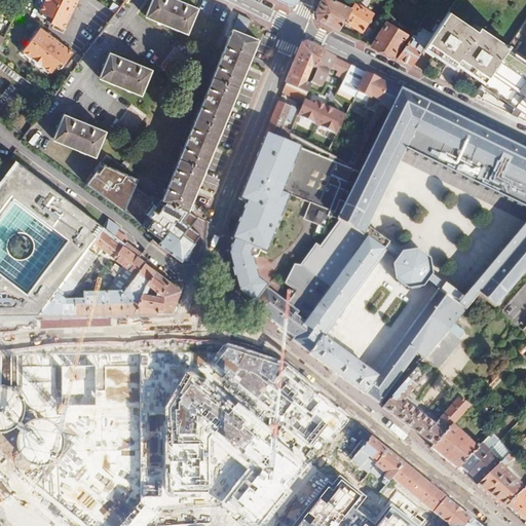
[(77,0),(44,0),(39,10),(51,16),(48,21),(63,28),(77,0)]
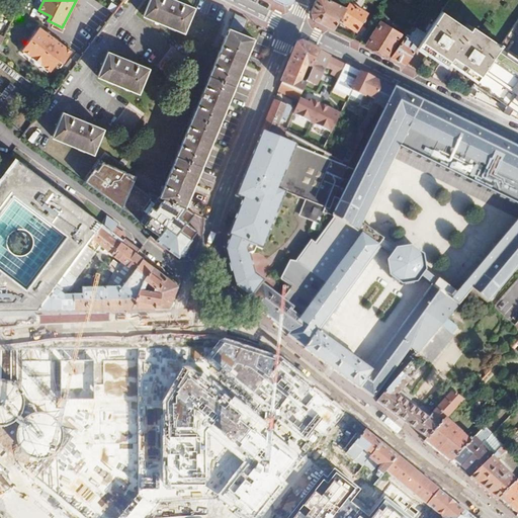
[(194,8),(173,0),(148,0),(143,15),(184,33),(194,8)]
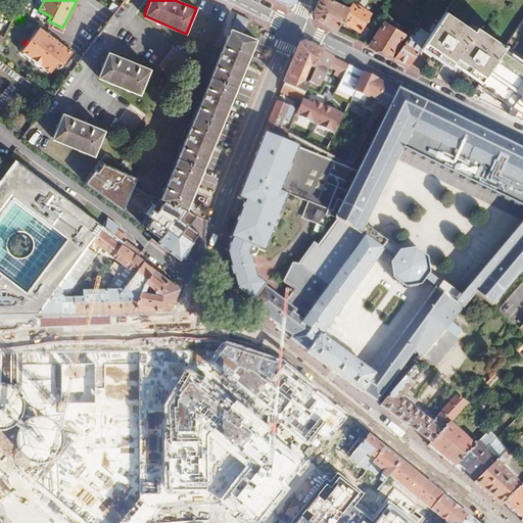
[(316,0),(313,9),(317,21),(336,30),(341,21),(348,9),(335,1),(335,0),(316,0)]
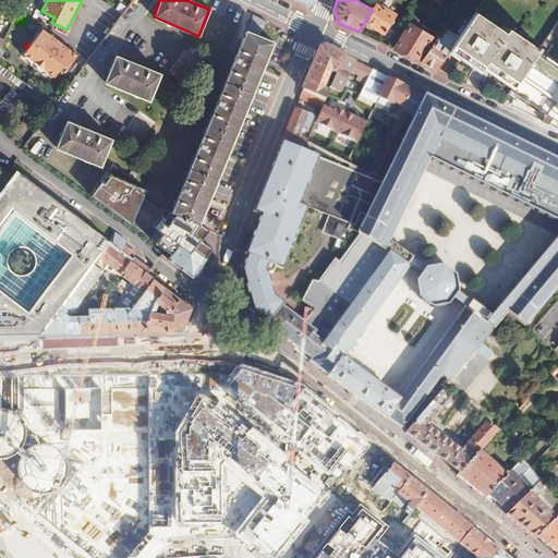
[(375,4),(372,10),(364,23),(383,34),(393,15),(375,4)]
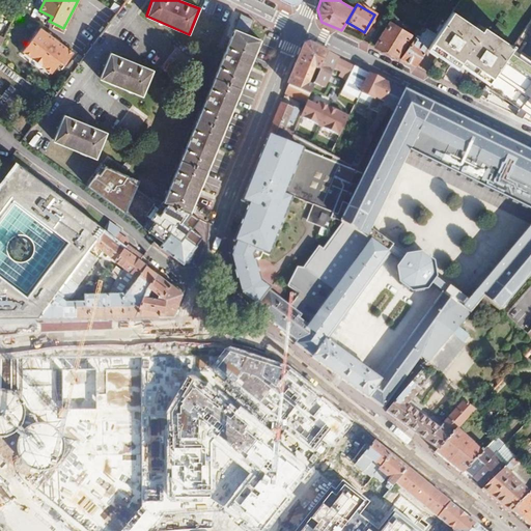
[(473,28),(451,12),(427,48),(450,63),(453,59),(487,83),(510,51),(511,49),(477,24),(473,28)]
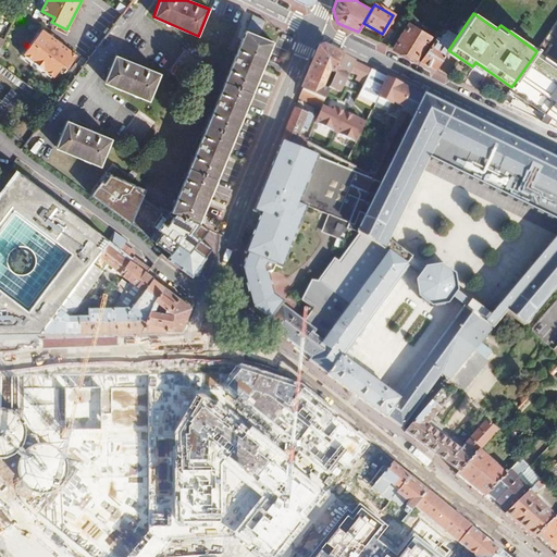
[(429,38),(408,24),(394,49),(415,60),(429,38)]
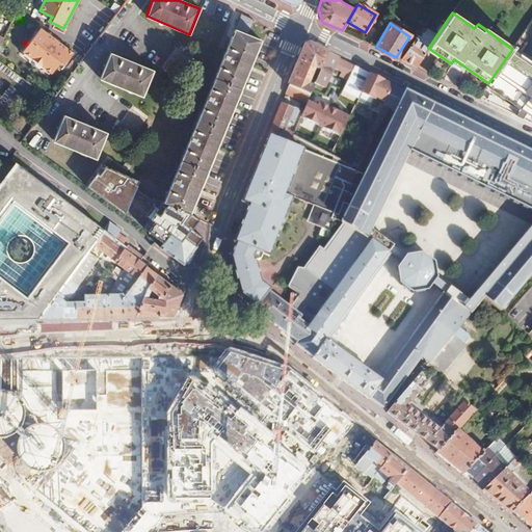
[(427,30),(422,28),(400,59),(416,67),(427,49),(417,43),(419,38),(421,40),(427,30)]
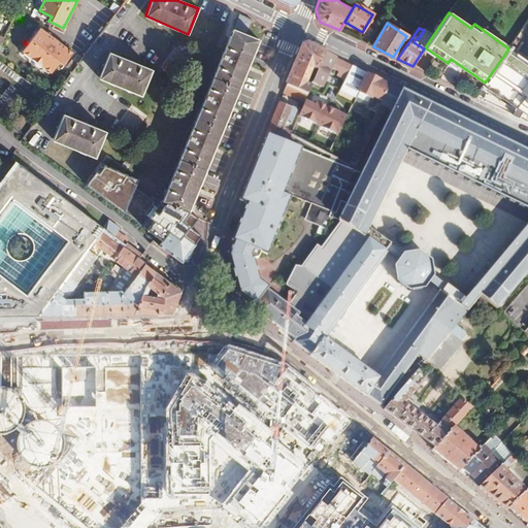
[(41,29),(23,52),(52,75),(60,64),(64,67),(74,54),(41,29)]
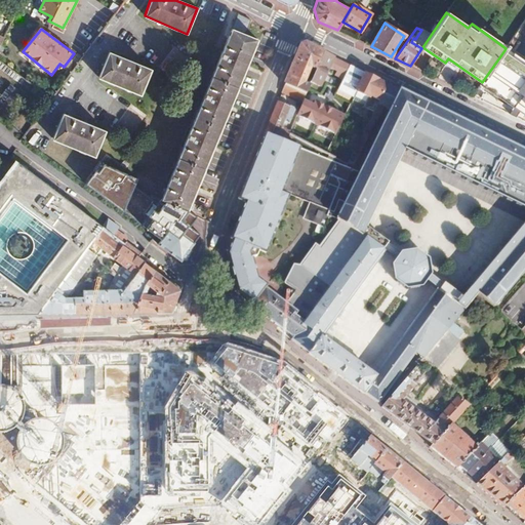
[(232,29),(176,164),(162,199),(164,200),(173,204),(172,204),(172,206),(176,208),(182,210),(183,208),(187,209),(256,39),(232,29)]
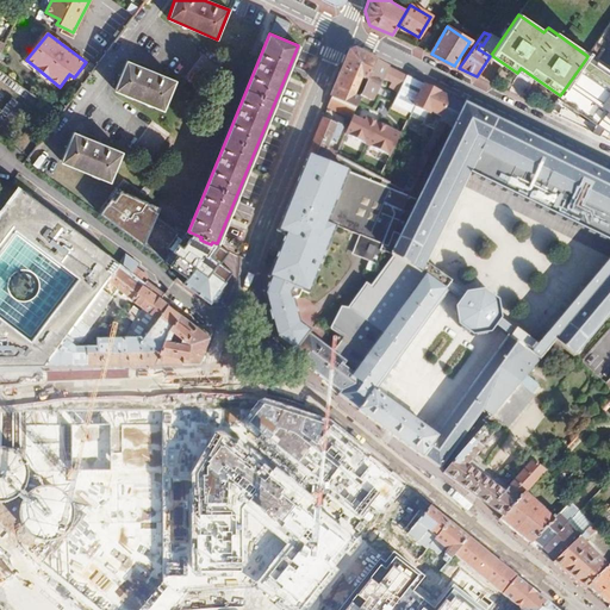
[(358,53),(348,56),(331,98),(355,110),(356,106),(359,99),(353,97),(361,79),(366,81),(374,61),(358,53)]
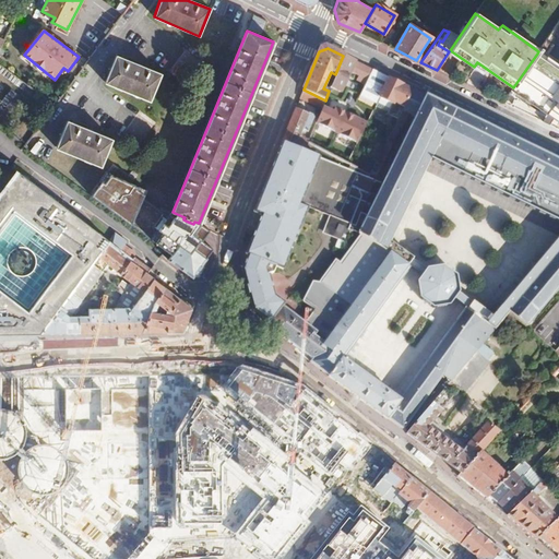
[(558,68),(537,54),(513,87),(511,90),(558,122),(558,68)]
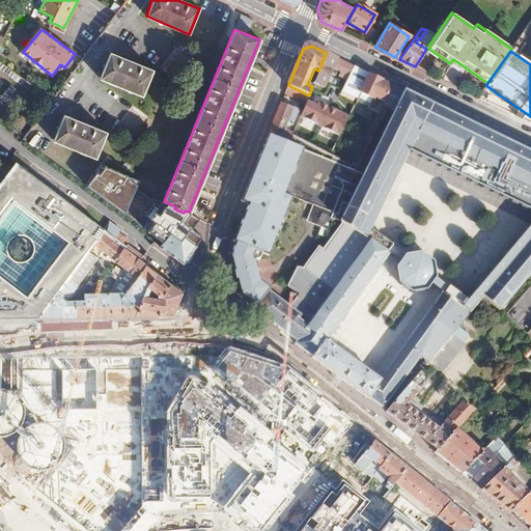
[(152,71),(111,53),(100,78),(142,95),(152,71)]
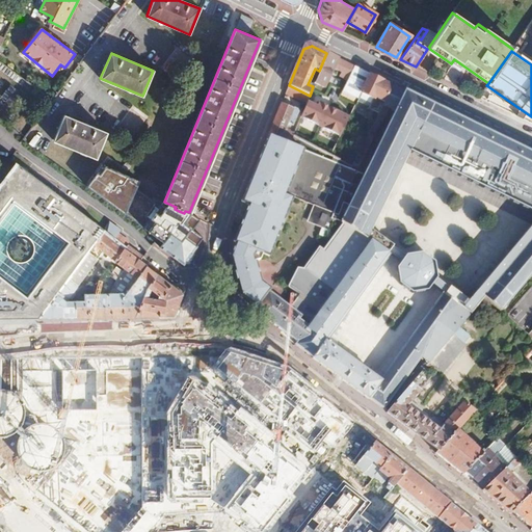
[(326,53),(319,71),(313,86),(311,92),(320,97),(328,79),(334,69),(338,71),(343,61),(326,53)]
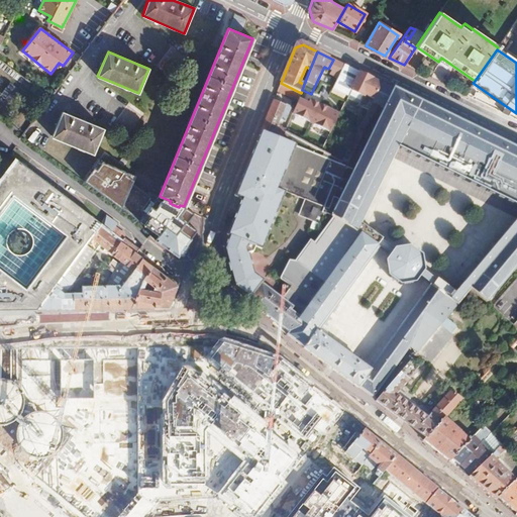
[(76,64),(71,61),(66,67),(72,71),(76,64)]
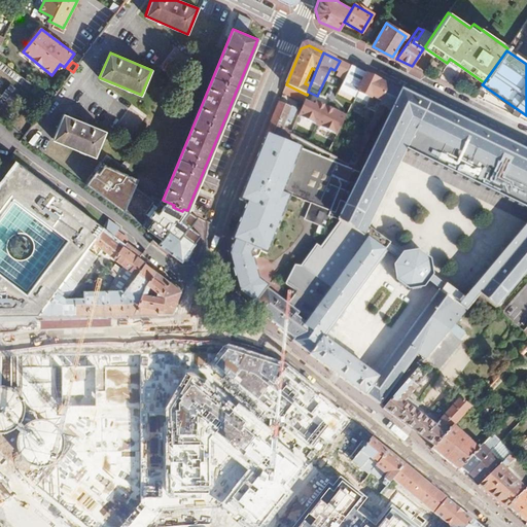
[(366,74),(350,66),(339,90),(354,98),(357,92),(366,74)]
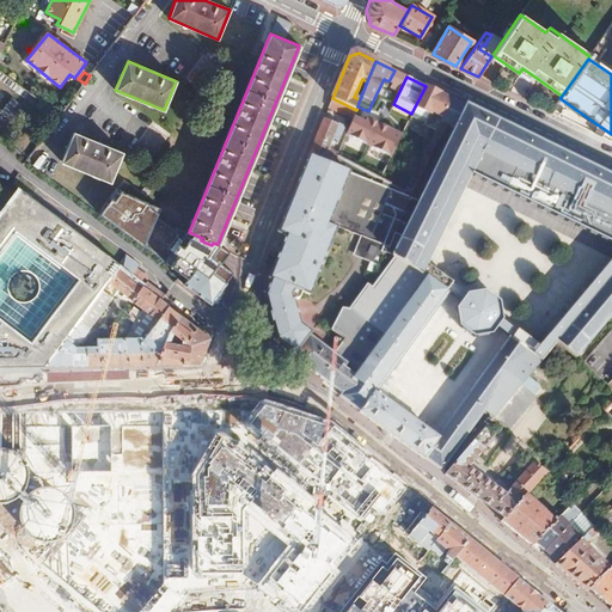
[(389,81),(384,79),(378,91),(383,93),(389,81)]
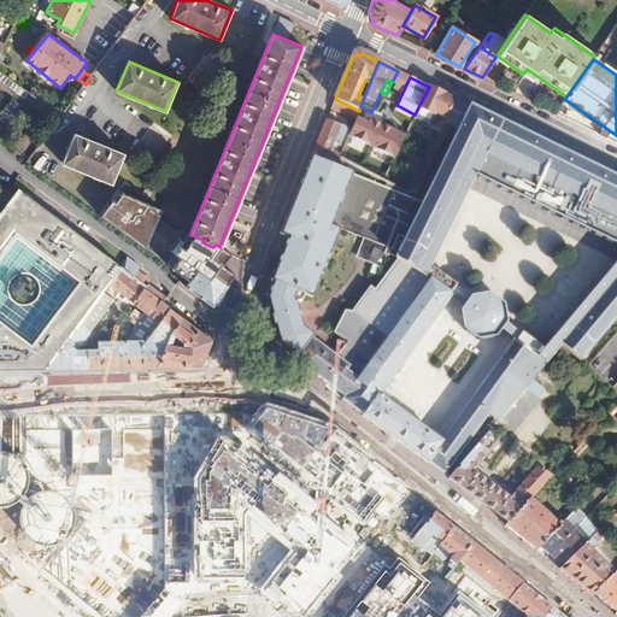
[(454,99),(429,87),(418,107),(432,115),(428,123),(427,125),(439,133),(444,123),(454,99)]
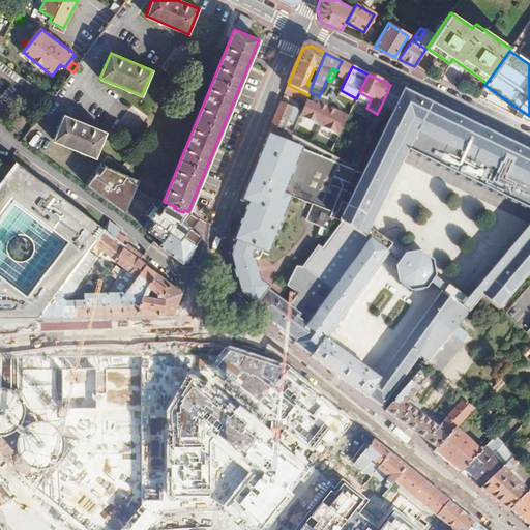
[(308,95),(288,85),(283,96),(303,106),(308,95)]
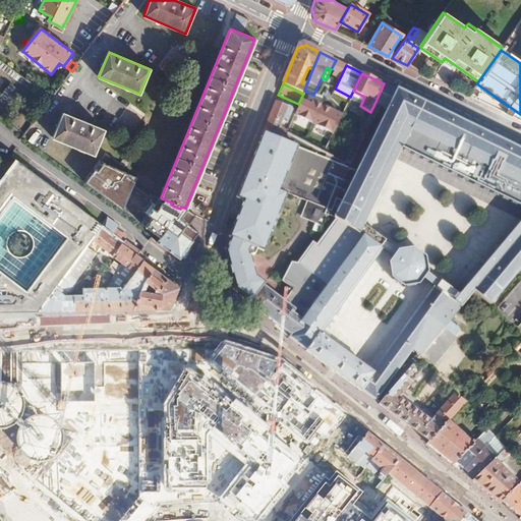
[(442,329),(472,292),(488,305),(520,266),(520,151),(384,83),(374,104),(380,106),(386,109),(357,168),(356,171),(343,199),(334,218),(336,219),(344,223),(362,235),(350,252),(321,293),(292,333),(290,335),(361,390),(361,389),(375,399),(380,403),(414,361),(418,357),(442,329)]
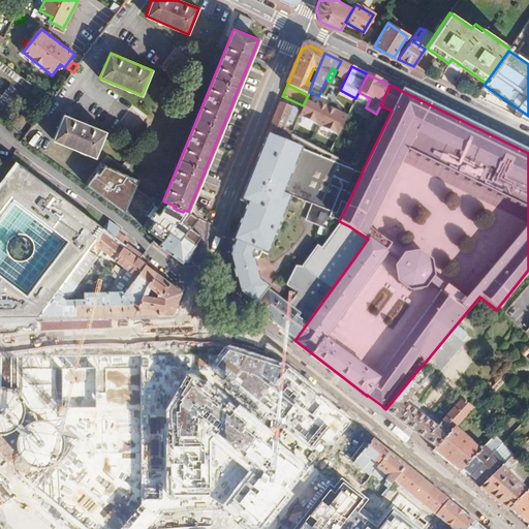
[(370,98),(359,92),(355,98),(355,100),(367,105),(370,98)]
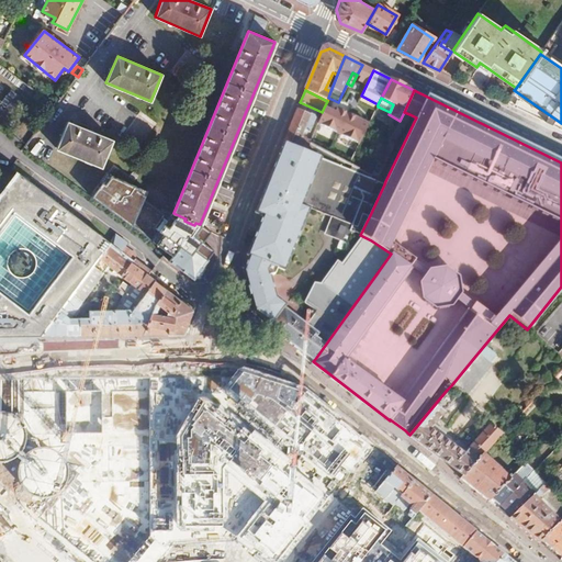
[(308,115),(296,110),(284,142),(305,150),(308,143),(310,141),(301,137),(304,132),(308,134),(315,119),(314,115),(310,114),(308,115)]
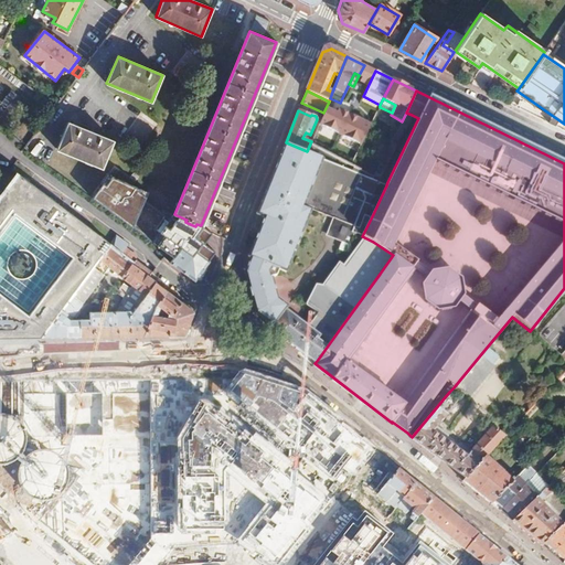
[(331,115),(323,113),(311,141),(310,144),(317,147),(331,115)]
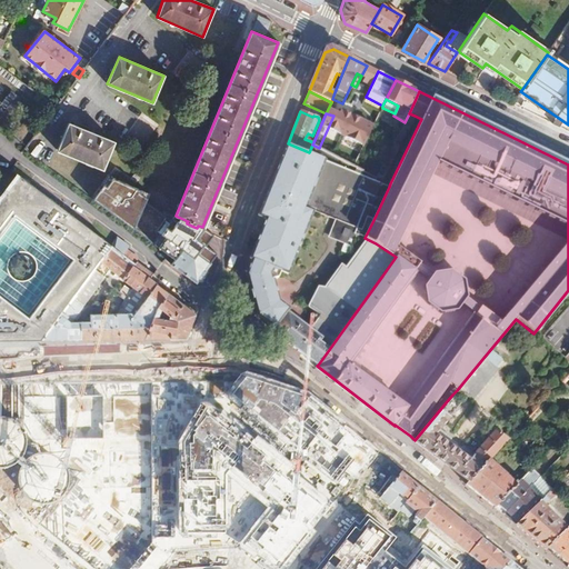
[(415,116),(409,113),(405,122),(377,177),(381,180),(415,116)]
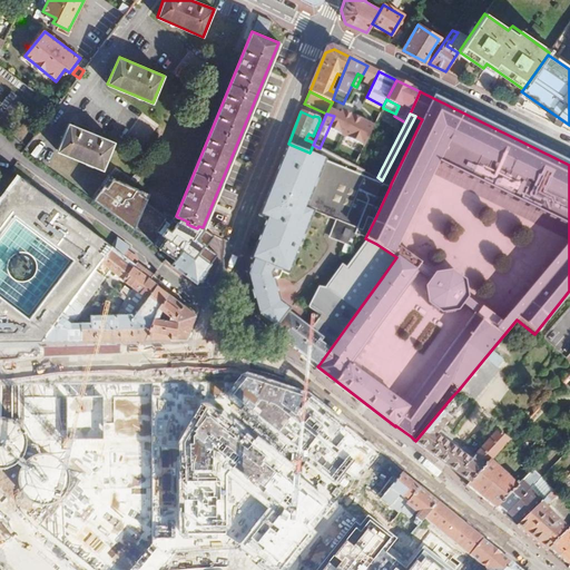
[(114,144),(69,124),(58,151),(104,170),(114,144)]
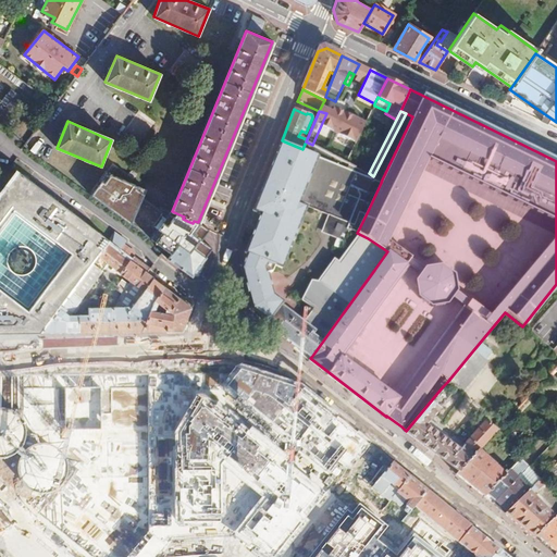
[(258,214),(259,214),(244,254),(246,254),(243,260),(248,261),(254,263),(258,267),(261,270),(263,271),(268,272),(274,273),(276,267),(285,271),(288,261),(283,259),(286,252),(291,255),(307,215),(302,213),(306,206),(310,208),(332,217),(331,220),(346,226),(343,234),(350,237),(354,232),(357,233),(367,213),(363,212),(376,182),(302,149),(282,140),(259,196),(264,198),(258,214)]
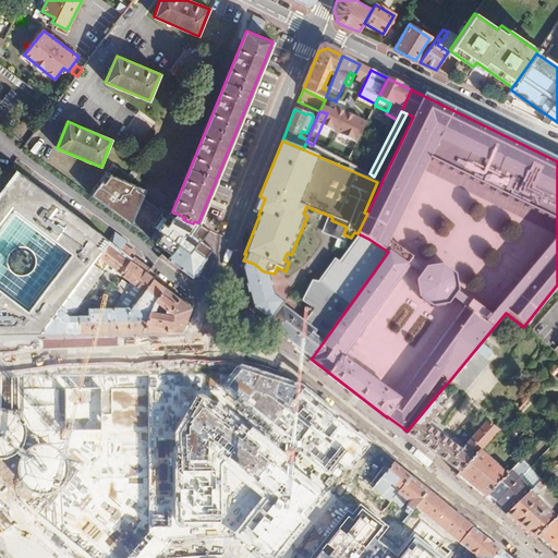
[(330,148),(324,145),(322,149),(337,158),(342,145),(335,141),(330,148)]
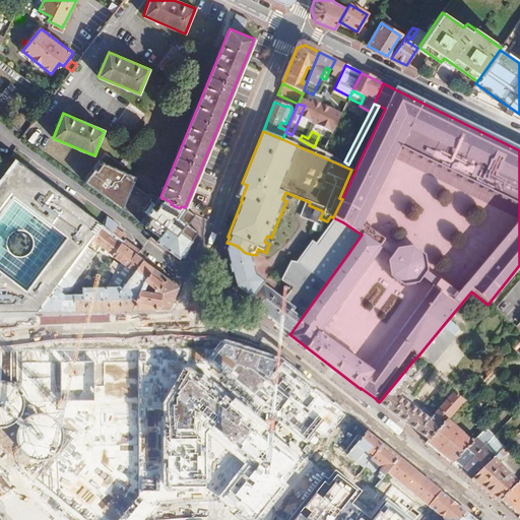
[(0,193),(22,165),(12,157),(0,175),(0,193)]
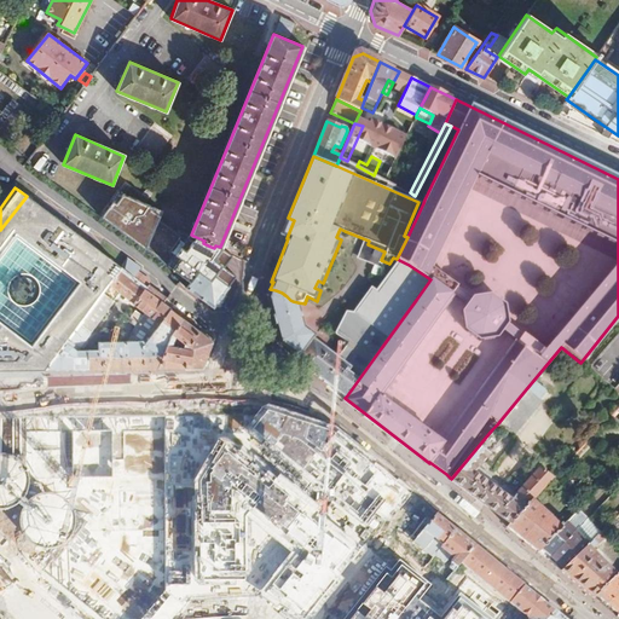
[(119,265),(27,196),(0,230),(0,369),(45,369),(119,265)]
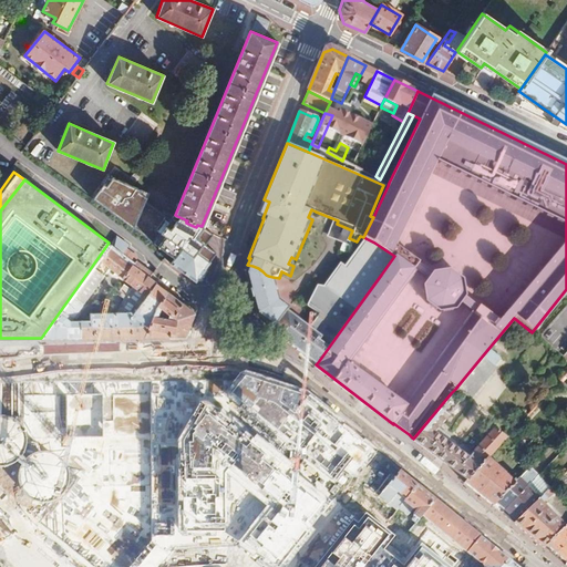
[(102,200),(142,228),(155,198),(151,192),(121,179),(116,188),(112,186),(102,200)]
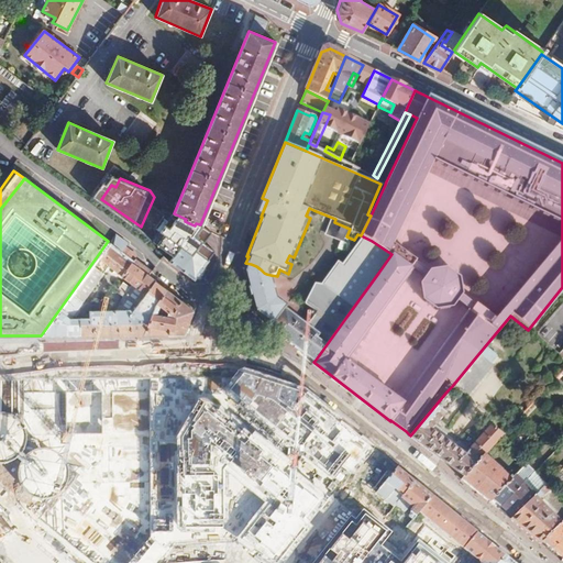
[(267,200),(262,198),(255,214),(261,217),(267,200)]
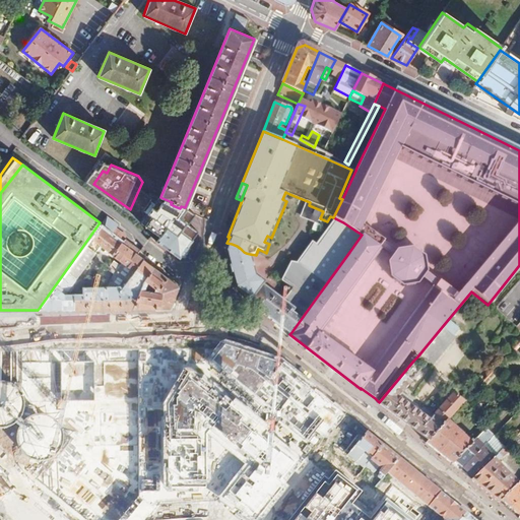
[(309,205),(306,212),(320,218),(323,211),(309,205)]
